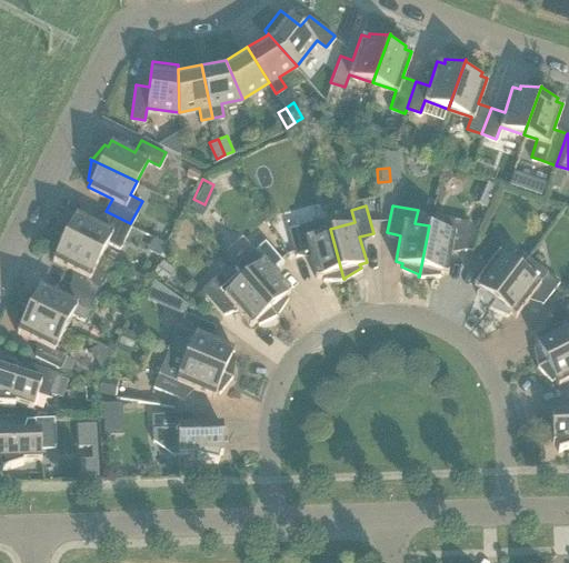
[(123,238),(130,223),(106,211),(99,223),(76,212),(72,219),(69,215),(57,231),(55,230),(55,231),(101,253),(108,240),(119,245),(123,238)]
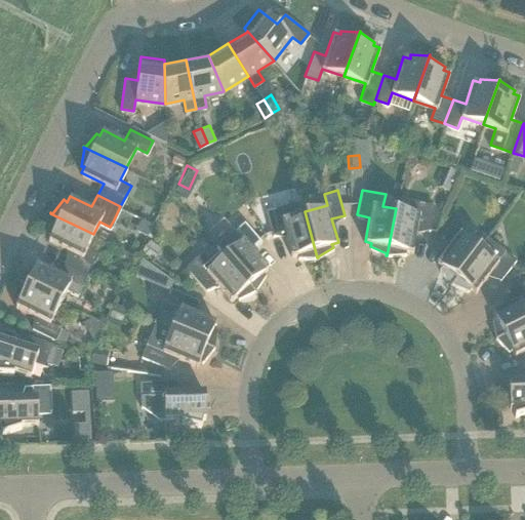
[(396,208),(387,255),(388,255),(388,254),(406,252),(405,249),(412,250),(416,227),(430,229),(435,203),(411,199),(409,211),(396,208)]
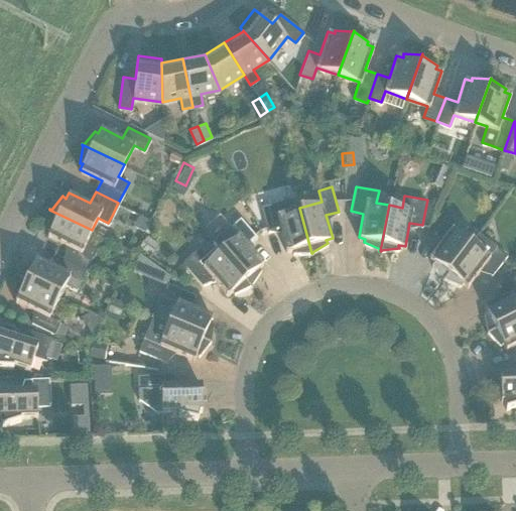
[(311,253),(299,208),(278,214),(275,202),(261,206),(268,230),(280,227),(286,250),(293,249),(293,252),(310,252),(311,253)]
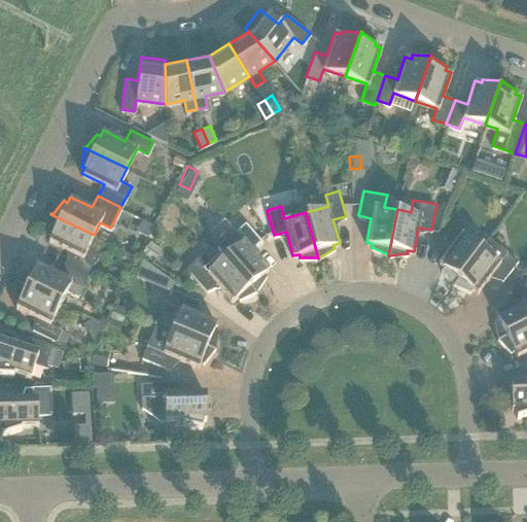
[(88,247),(94,235),(50,214),(51,215),(47,233),(51,234),(48,240),(70,250),(65,263),(88,274),(99,252),(88,247)]
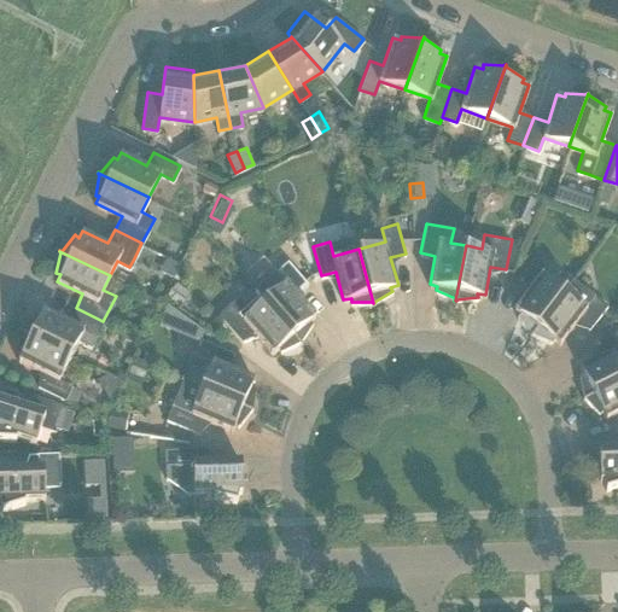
[(530,333),(564,289),(542,273),(552,261),(537,251),(519,275),(531,285),(514,308),(520,313),(517,315),(530,332),(529,333),(530,333)]
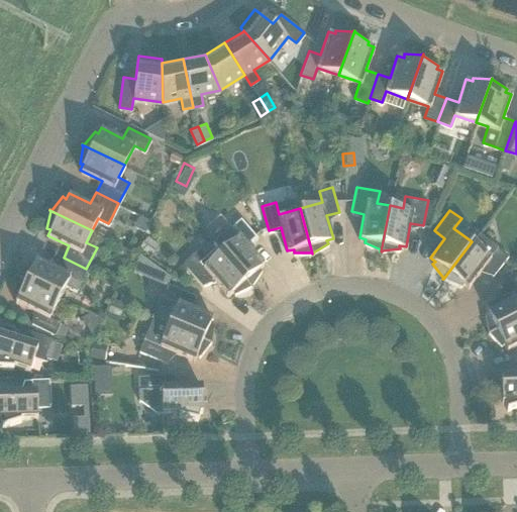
[(221,250),(251,286),(252,285),(251,284),(262,270),(259,268),(264,263),(247,244),(257,236),(240,217),(230,226),(222,233),(230,242),(221,250)]
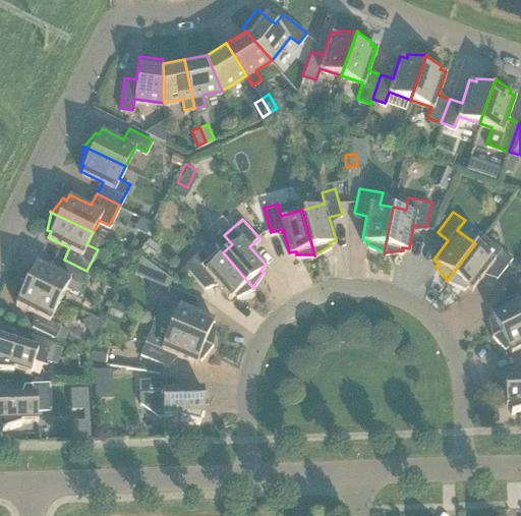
[(152,256),(161,245),(149,235),(139,247),(152,256)]
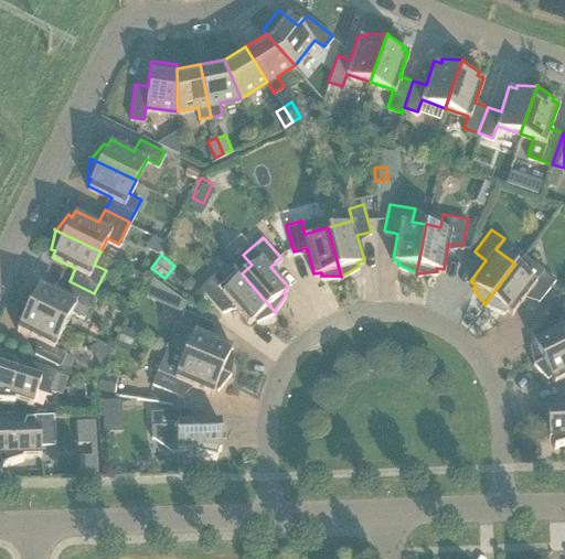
[(515,264),(484,304),(484,305),(486,304),(504,312),(505,308),(511,312),(528,291),(539,300),(555,278),(543,268),(535,279),(515,264)]
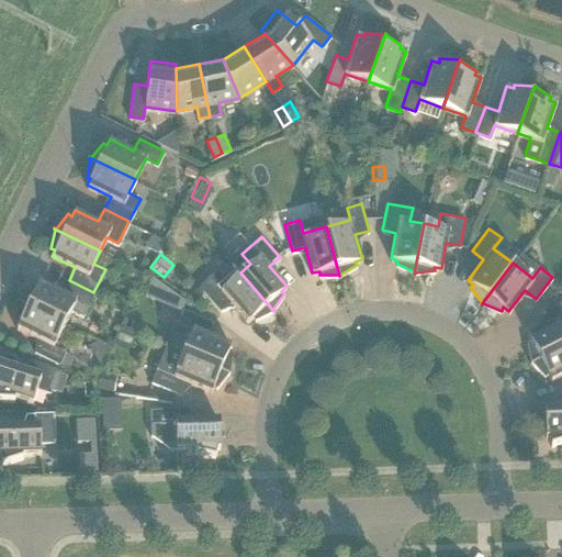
[(273,311),(240,273),(229,281),(217,267),(198,285),(220,310),(222,308),(234,303),(247,320),(253,315),(255,319),(272,310),(273,311)]
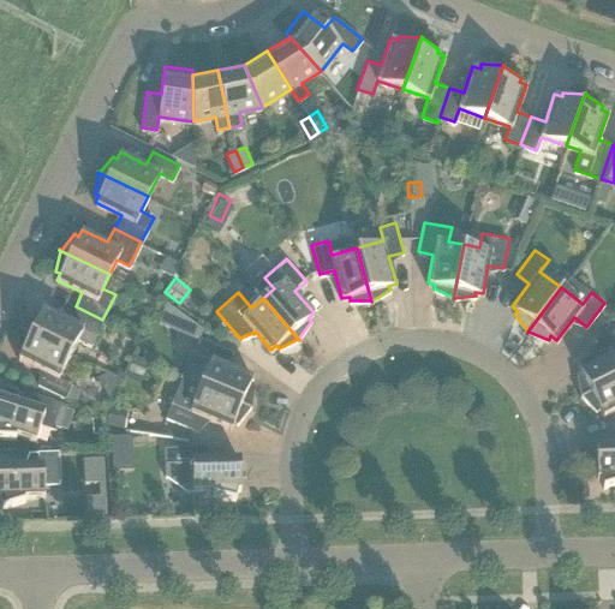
[(90,344),(102,320),(76,306),(69,320),(43,306),(40,314),(36,311),(22,327),(21,326),(21,327),(71,351),(78,338),(90,344)]
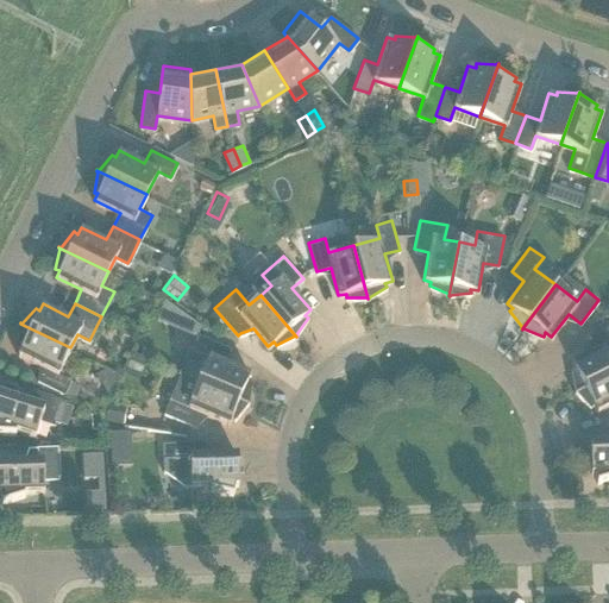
[(192,330),(200,315),(183,305),(174,318),(192,330)]
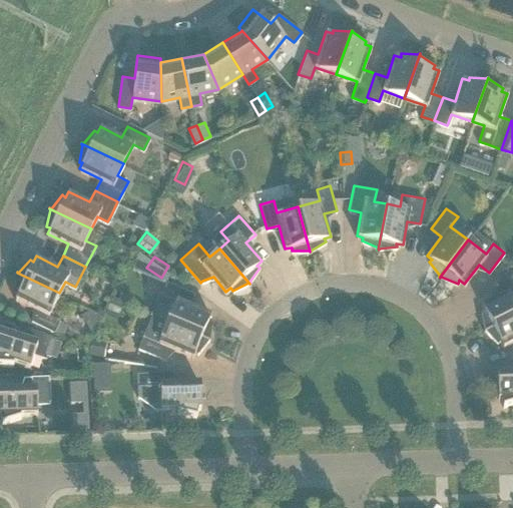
[(49,314),(59,293),(17,273),(17,274),(18,274),(14,292),(18,292),(15,298),(36,309),(31,320),(54,331),(60,319),(49,314)]
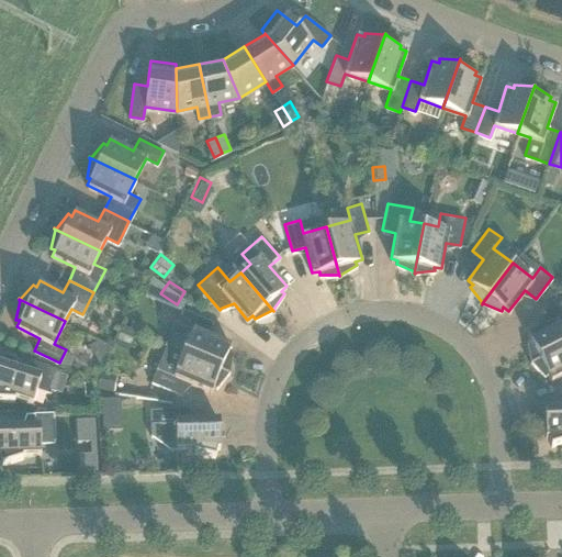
[(561,344),(561,299),(544,309),(550,321),(527,333),(530,340),(527,341),(530,359),(529,360),(561,344)]
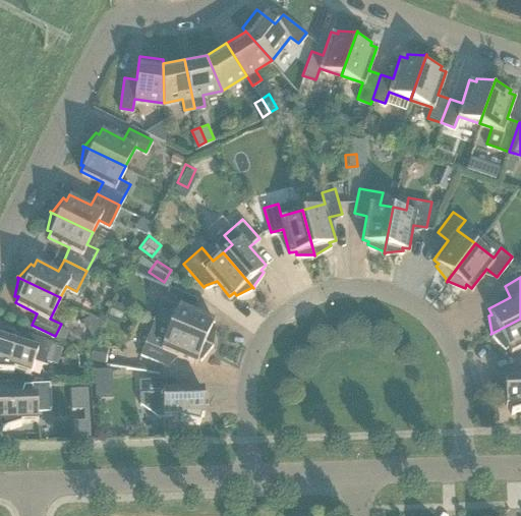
[(154,319),(170,325),(214,344),(214,343),(213,343),(215,325),(212,324),(214,318),(191,308),(196,296),(168,285),(154,319)]
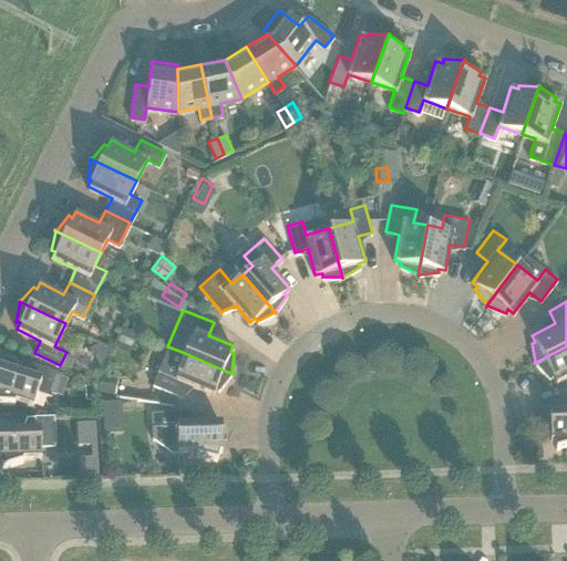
[(566,346),(534,363),(535,364),(536,363),(549,378),(552,375),(555,382),(566,375),(566,346)]
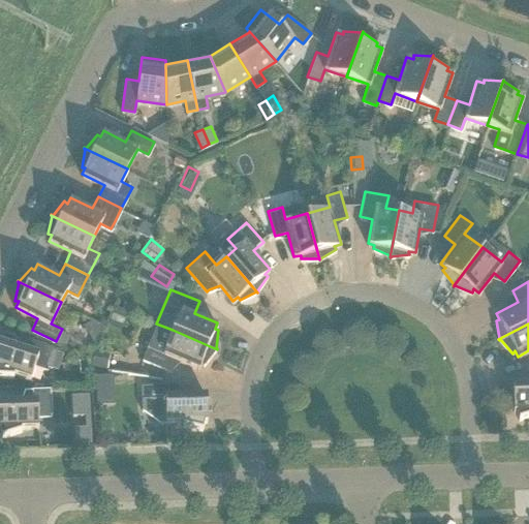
[(216,349),(217,349),(173,330),(167,342),(151,336),(142,358),(170,370),(176,358),(198,368),(200,362),(204,364),(215,349),(216,349)]
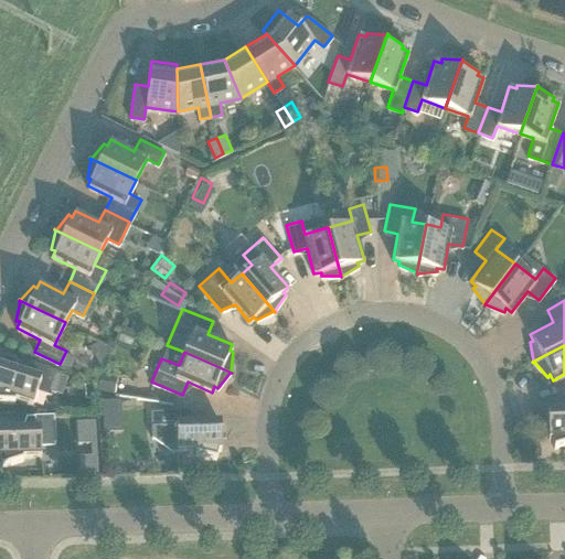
[(50,393),(59,368),(32,359),(28,373),(0,364),(0,399),(14,400),(16,397),(32,402),(36,388),(50,393)]
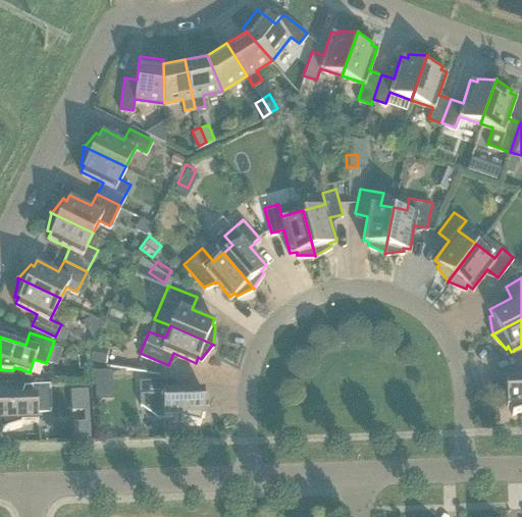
[(106,361),(108,348),(92,345),(90,359),(106,361)]
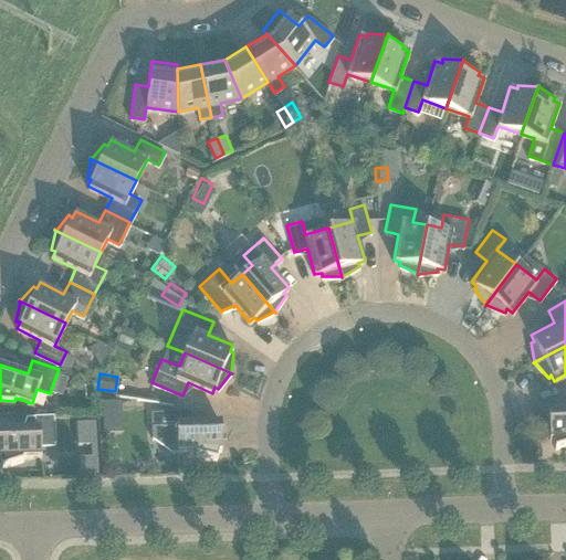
[(103,393),(104,424),(124,423),(123,392),(103,393)]
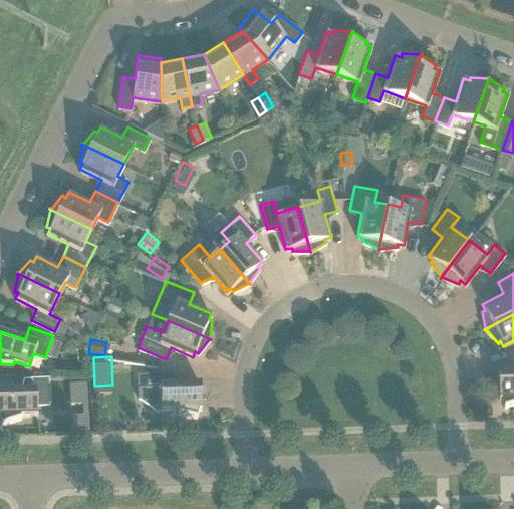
[(173,384),(173,371),(137,372),(138,397),(156,409),(178,408),(177,412),(197,416),(199,408),(201,407),(201,383),(173,384)]
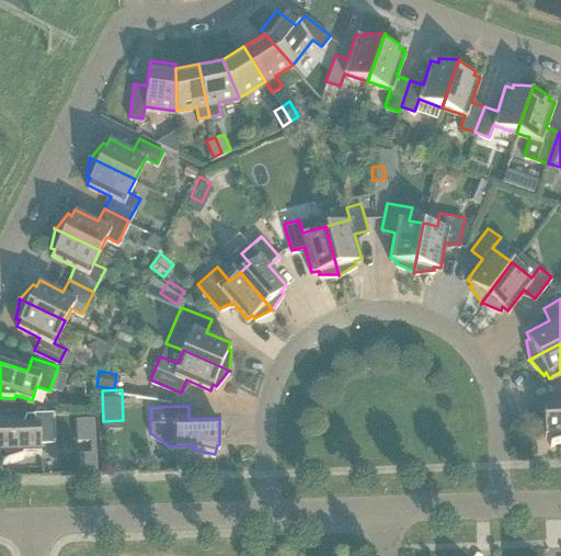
[(560,439),(560,407),(544,408),(545,434),(547,434),(550,443),(560,439)]
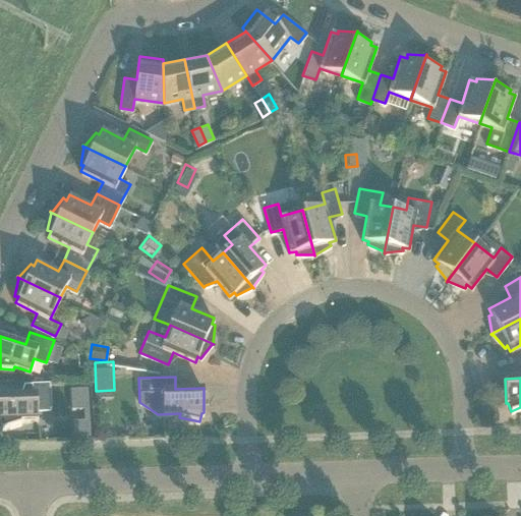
[(91,427),(90,380),(72,381),(73,427),(91,427)]
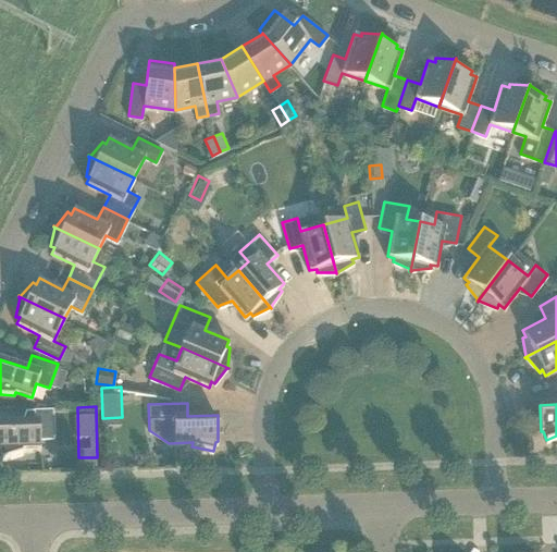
[(52,415),(52,407),(25,408),(25,422),(0,422),(0,452),(2,458),(23,452),(22,449),(40,448),(39,433),(53,433),(53,432),(65,432),(64,414),(52,415)]
